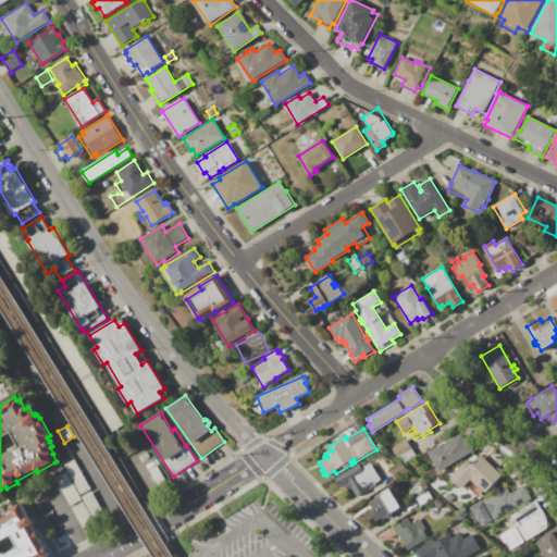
[(473,450),(441,472),(428,453),(443,443),(444,444),(460,433),(465,440),(466,440),(473,450)]
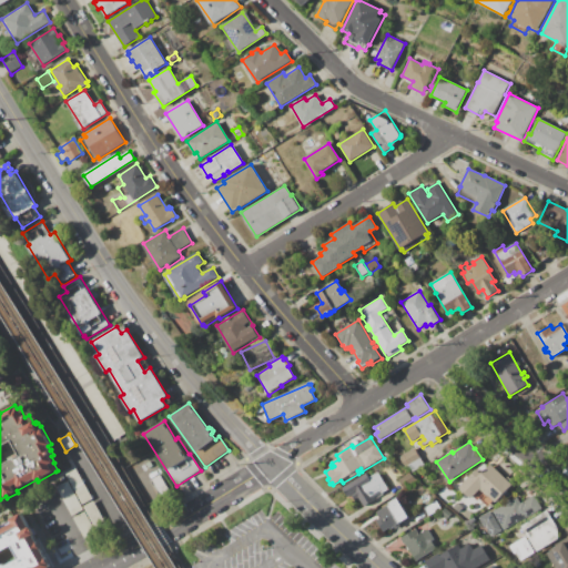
[(399,457),(414,448),(425,465),(412,474),(407,466),(405,468),(399,457)]
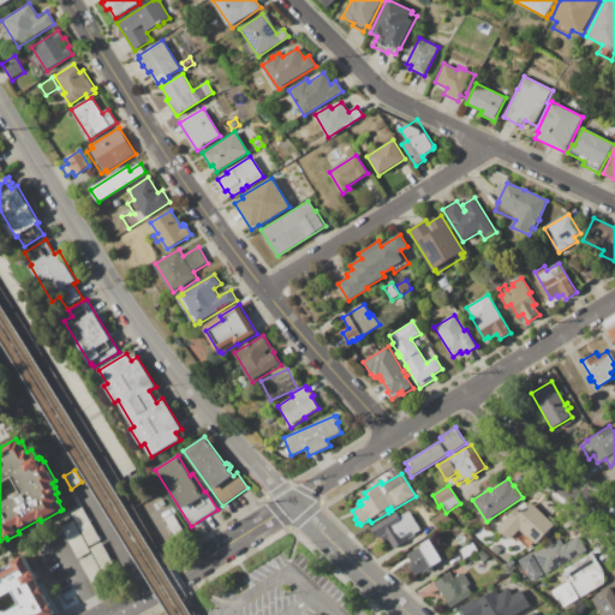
[(136,507),(163,490),(187,530),(160,547),(136,507)]
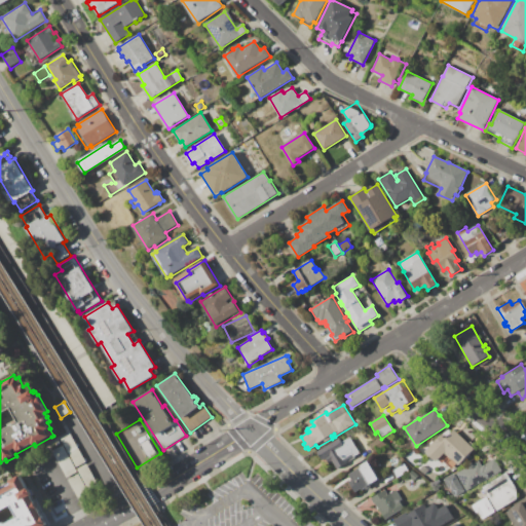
[(425,451),(441,435),(445,439),(454,429),(474,449),(468,454),(471,456),(467,459),(465,458),(463,459),(465,461),(463,462),(460,465),(459,464),(457,466),(444,453),(436,461),(425,451)]
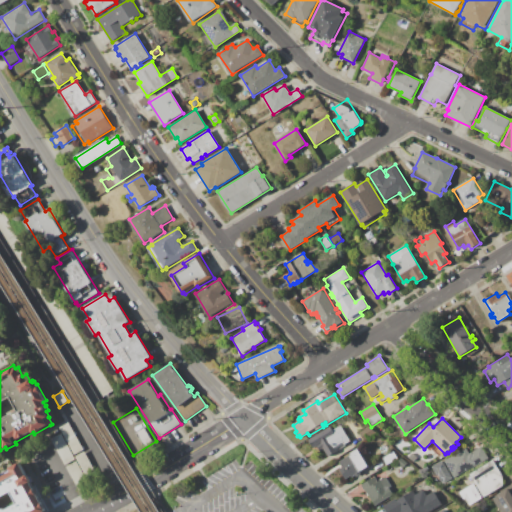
[(59,427),(68,422),(83,450),(74,455),(59,427)]
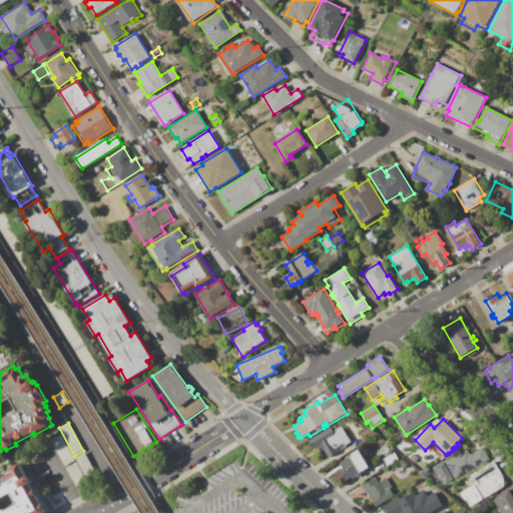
[(309,441),(331,427),(334,432),(342,427),(351,442),(345,446),(346,447),(330,457),(323,446),(315,450),(309,441)]
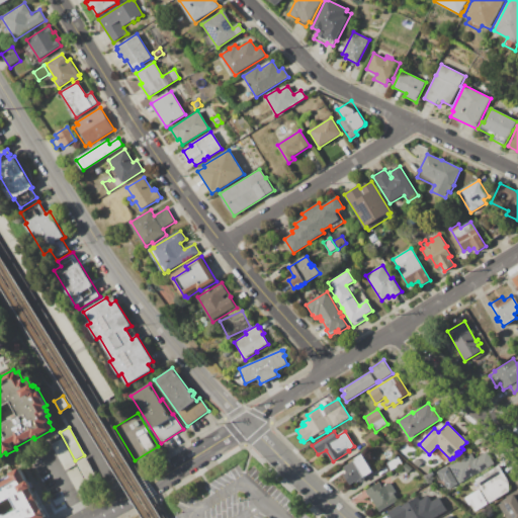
[(363,438),(373,431),(379,439),(368,446),(368,445),(364,448),(362,445),(366,443),(363,438)]
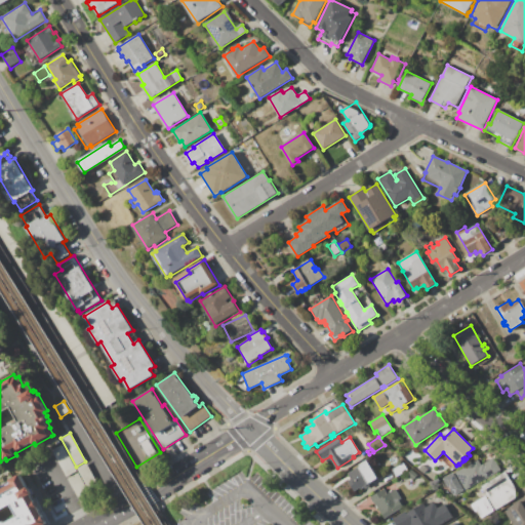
[(48,445),(59,439),(77,473),(67,478),(48,445)]
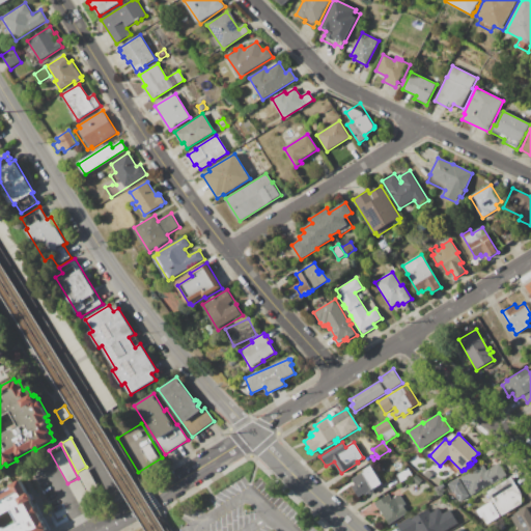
[(460,478),(482,465),(486,471),(499,463),(507,476),(490,486),(490,485),(472,496),(460,478)]
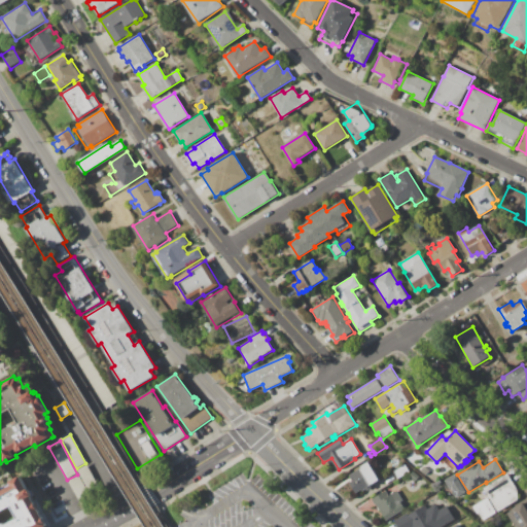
[(349,476),(361,467),(360,466),(367,462),(380,481),(362,492),(361,490),(356,494),(349,483),(353,481),(349,476)]
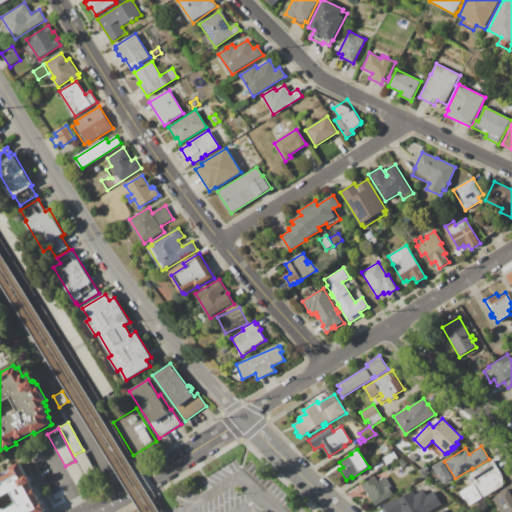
[(383,458),(393,451),(398,459),(388,465),(383,458)]
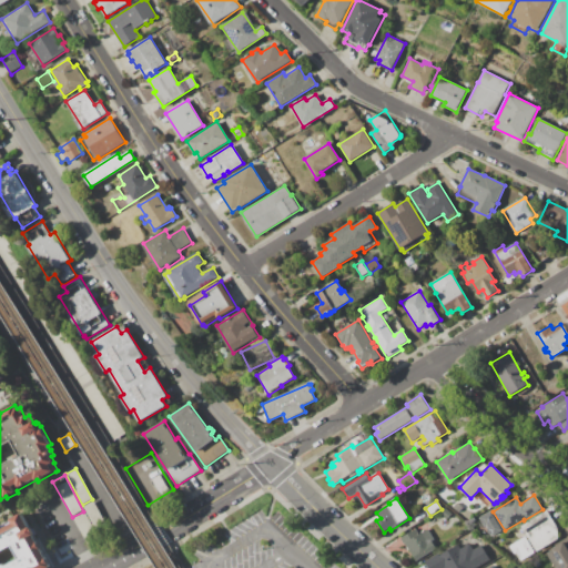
[(83,507),(93,501),(111,536),(101,540),(83,507)]
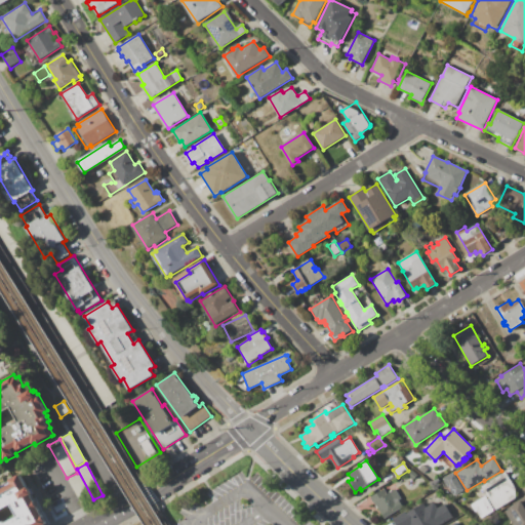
[(418,470),(421,465),(429,470),(425,475),(418,470)]
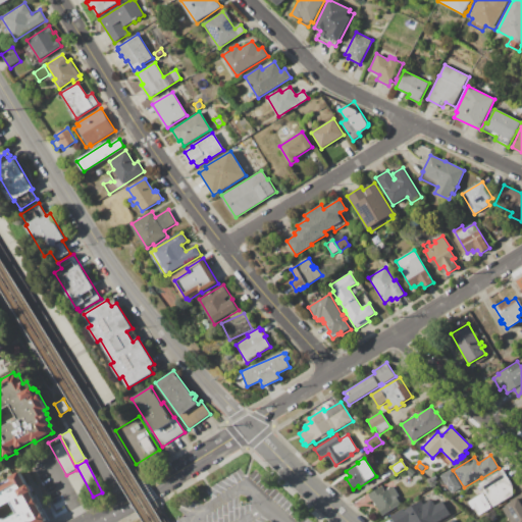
[(409,467),(415,472),(412,476),(405,471),(409,467)]
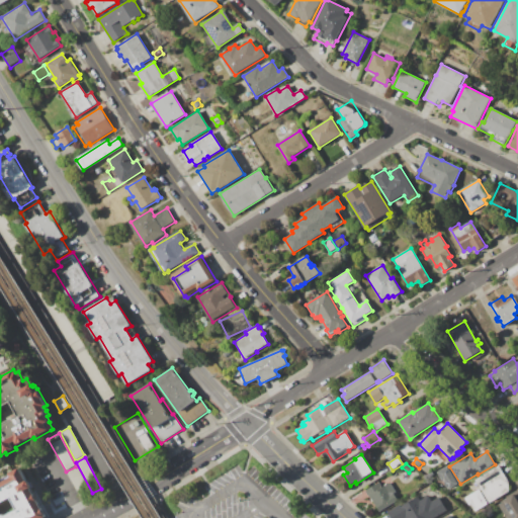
[(0,517),(0,478),(3,483),(12,479),(9,472),(21,465),(49,517),(0,517)]
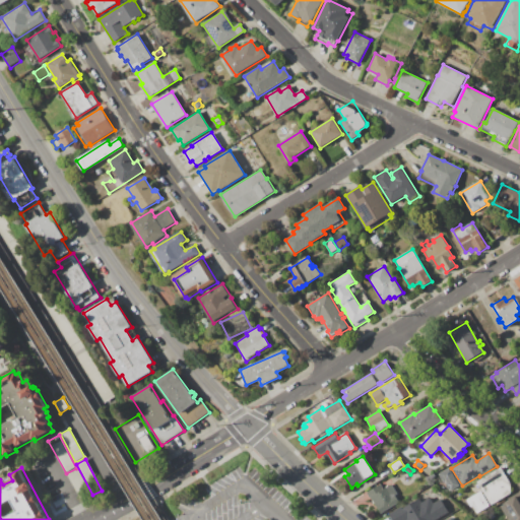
[(476,481),(501,467),(510,482),(511,494),(492,506),(476,481)]
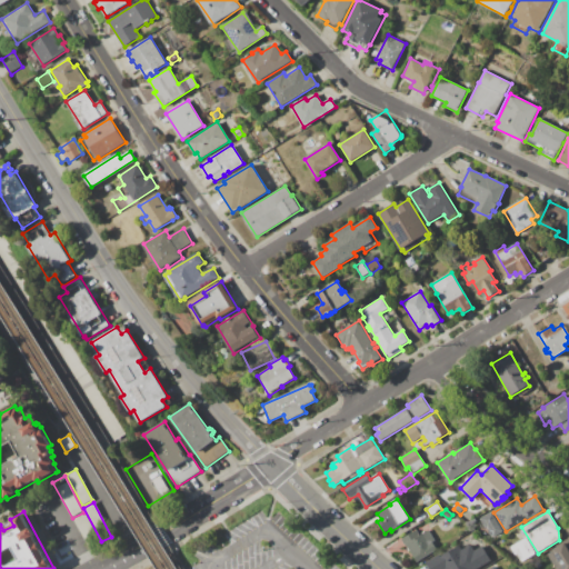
[(479,519),(491,512),(502,531),(495,537),(492,535),(490,537),(487,532),(490,531),(488,527),(485,529),(479,519)]
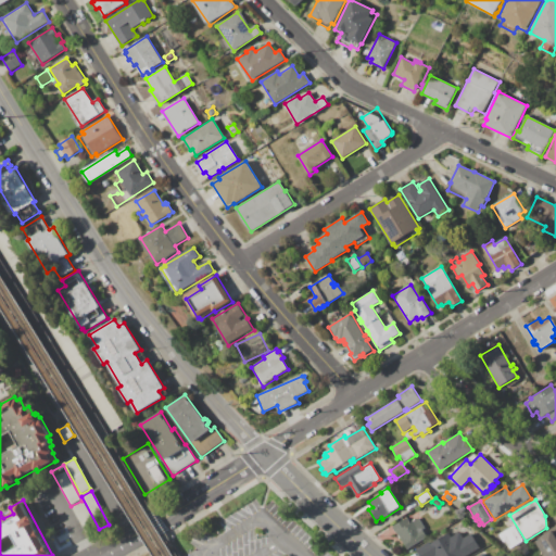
[(72,507),(83,502),(98,530),(87,535),(72,507)]
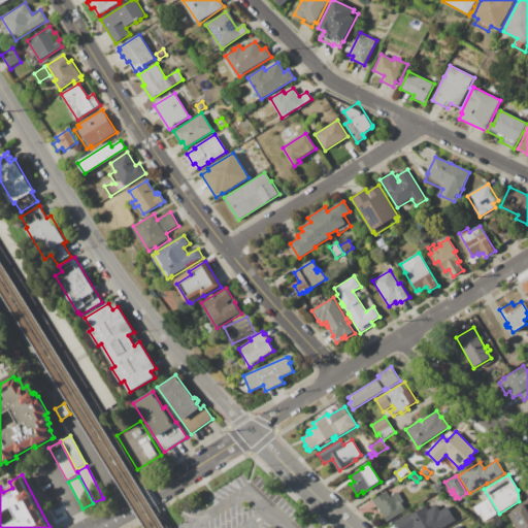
[(372,500),(387,491),(390,497),(398,492),(404,502),(401,504),(405,510),(387,522),(380,512),(378,513),(376,509),(377,508),(376,506),(372,500)]
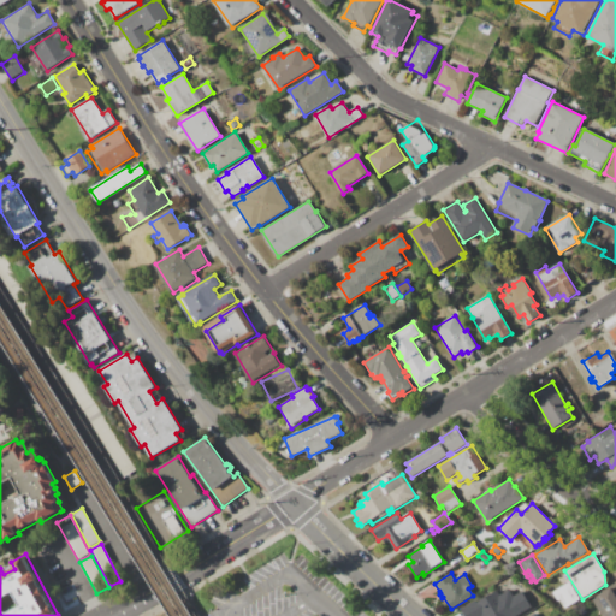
[(593,598),(615,581),(615,615),(600,615),(599,612),(602,610),(593,598)]
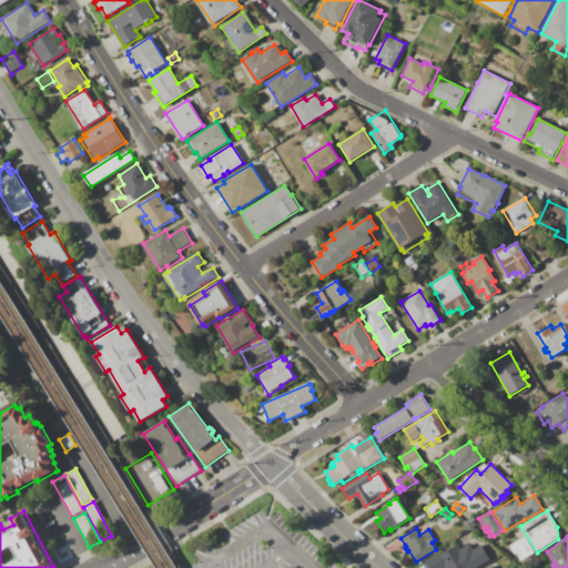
[(429,567),(426,561),(438,554),(440,556),(458,545),(462,549),(470,544),(474,549),(480,545),(490,560),(477,567),(429,567)]
